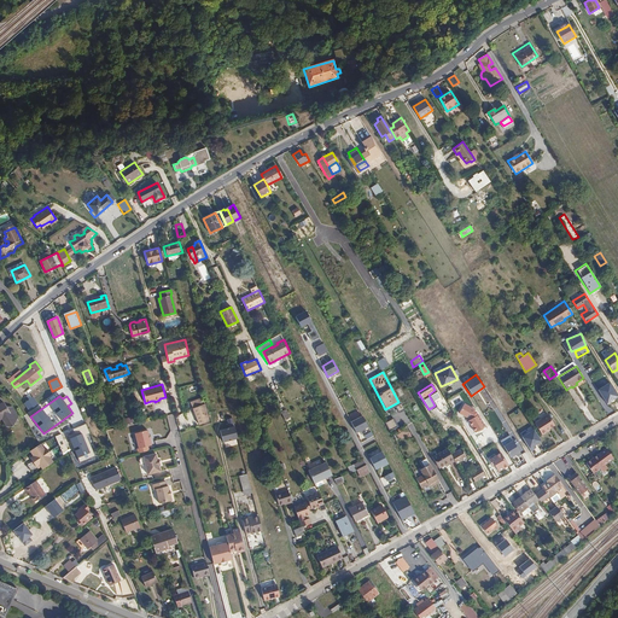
[(39,404),(33,397),(24,403),(30,410),(39,404)]
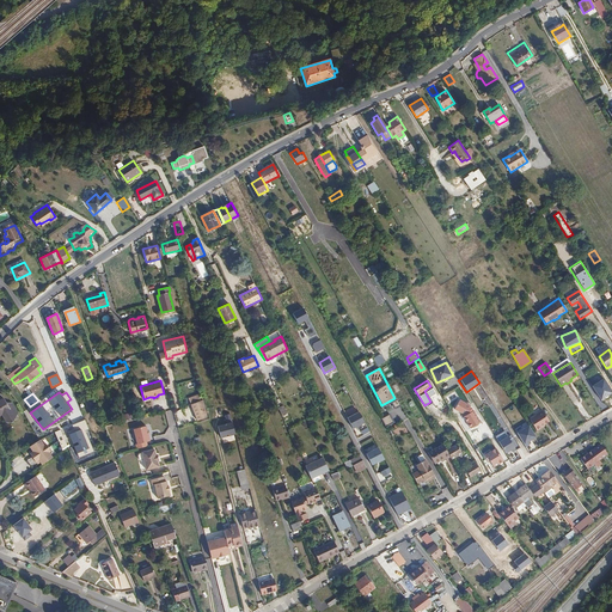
[(0,399),(0,414),(1,414),(6,422),(13,422),(18,414),(12,403),(8,404),(7,403),(6,402),(4,398),(0,399)]
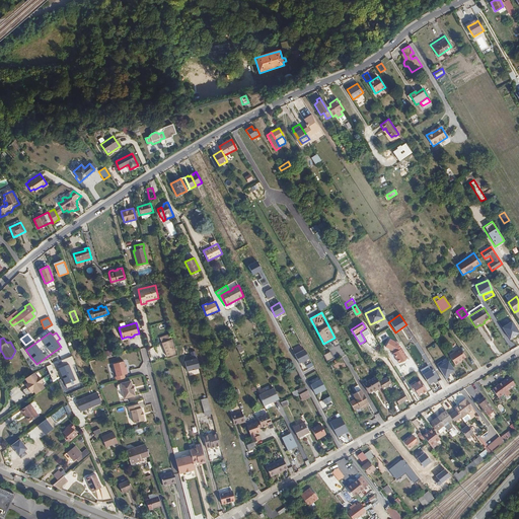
[(398,362),(408,357),(401,347),(400,348),(399,345),(397,345),(398,343),(389,338),(385,346),(393,351),(394,351),(392,353),(398,362)]
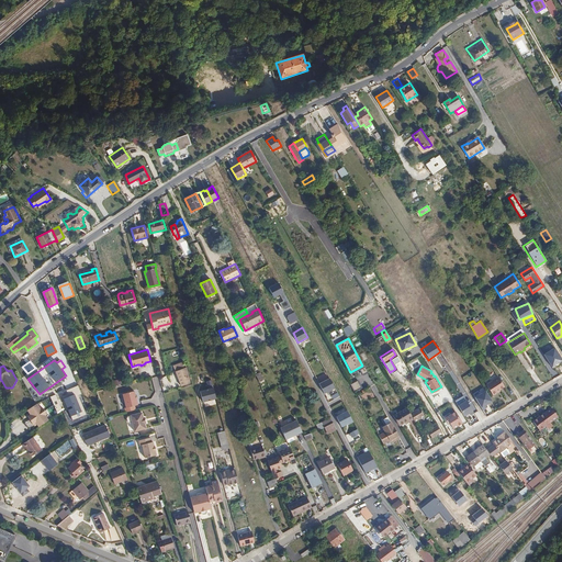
[(188,367),(178,370),(182,385),(192,383),(188,367)]
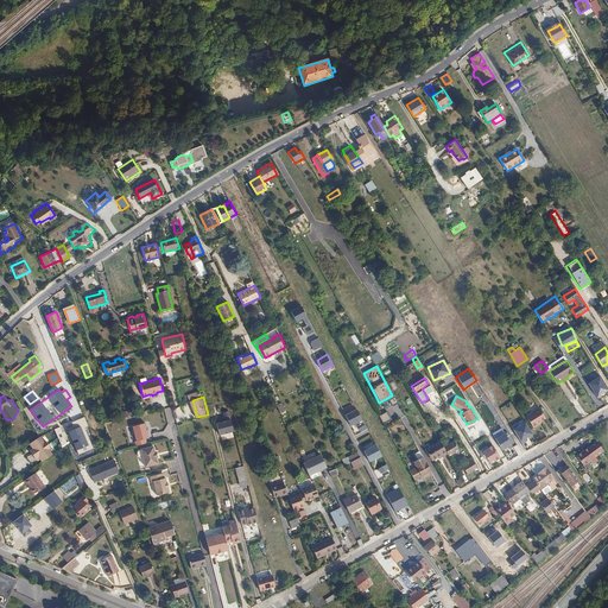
[(279,413),(285,411),(282,401),(276,405),(279,413)]
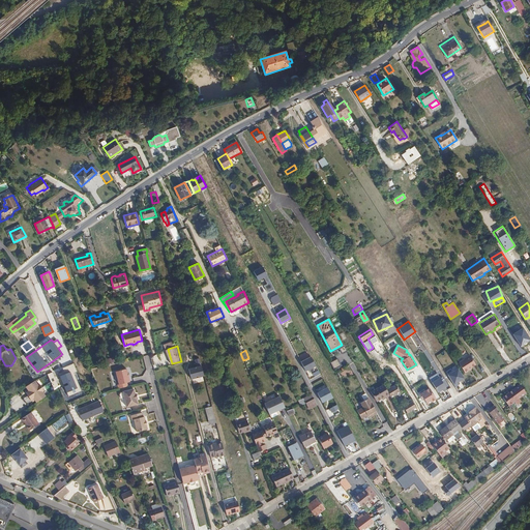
[(474,365),(469,356),(463,360),(464,360),(458,364),(464,374),(471,370),(470,369),(474,365)]
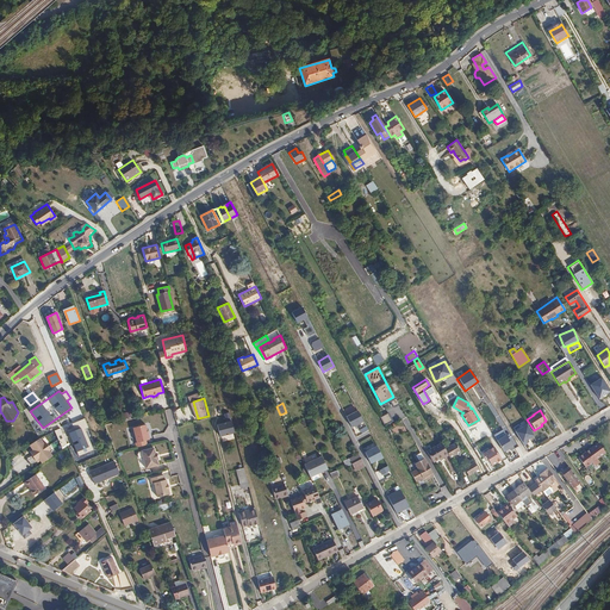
[(363,422),(359,411),(347,417),(352,428),(363,422)]
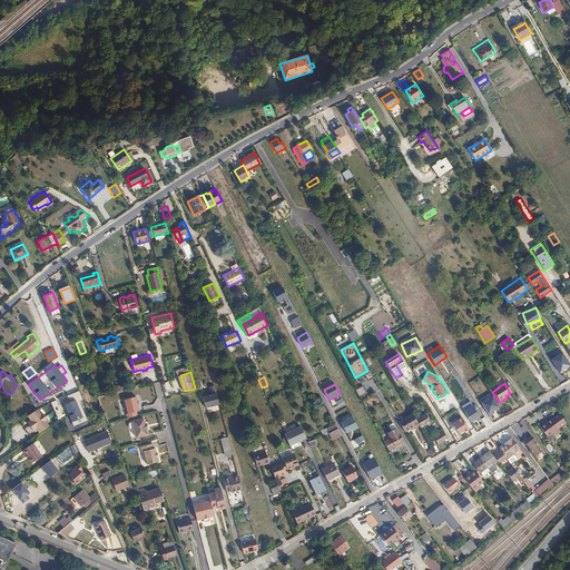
[(197,390),(203,409),(218,404),(214,385),(197,390)]
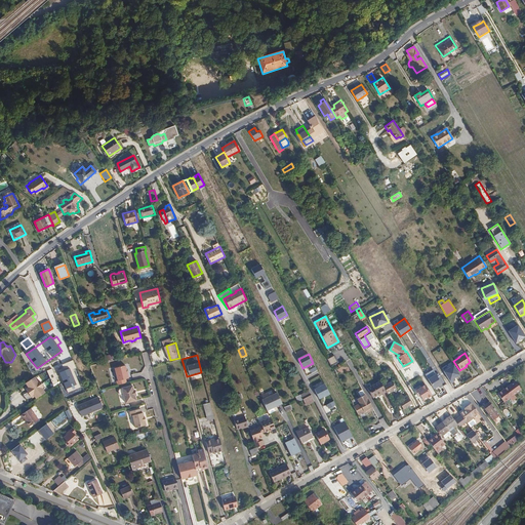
[(333,356),(327,359),(330,365),(336,362),(333,356)]
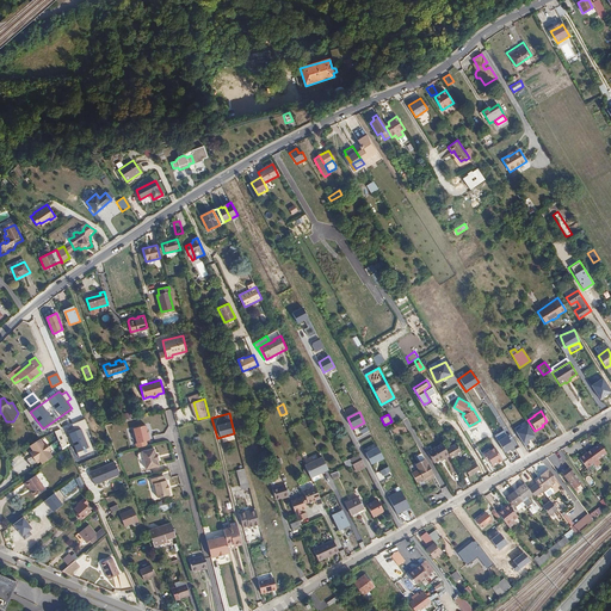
[(88,429),(85,419),(55,431),(62,449),(72,442),(79,457),(94,451),(85,430),(88,429)]
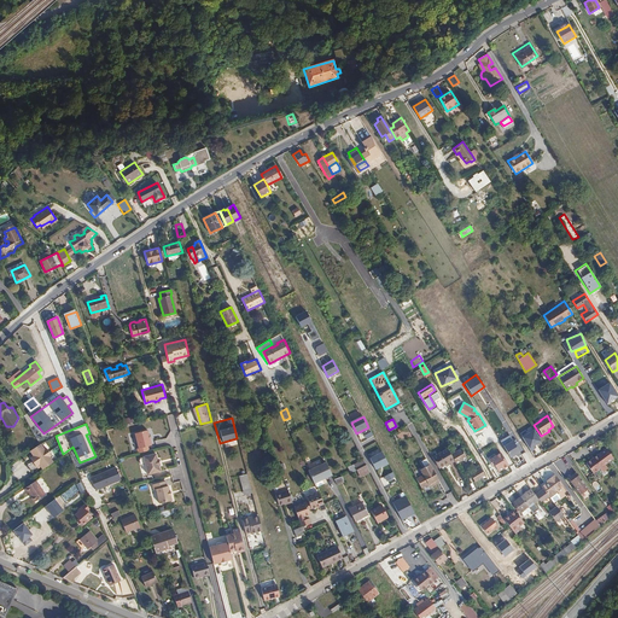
[(528,449),(540,443),(534,429),(520,435),(528,449)]
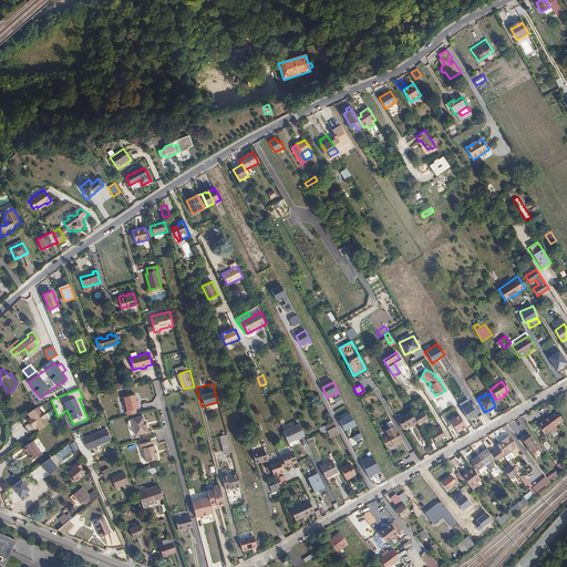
[(127,411),(125,412),(126,415),(136,413),(135,410),(138,409),(135,394),(124,398),(127,411)]
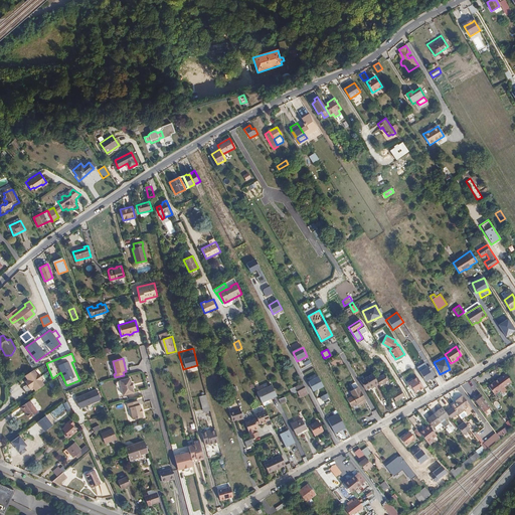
[(424,382),(434,378),(427,366),(418,370),(424,382)]
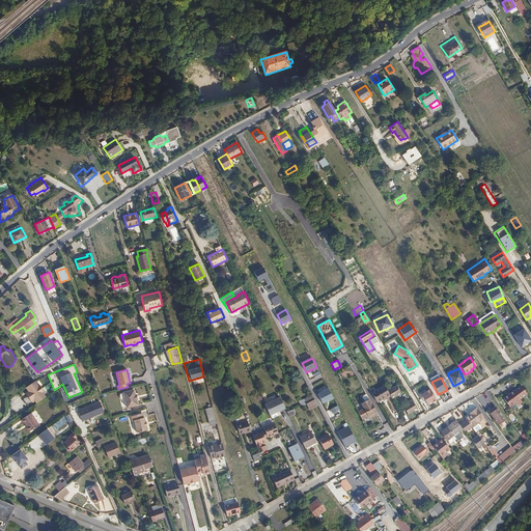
[(38,386),(34,381),(25,387),(28,391),(26,392),(31,400),(33,398),(36,403),(46,397),(43,392),(44,391),(39,385),(38,386)]
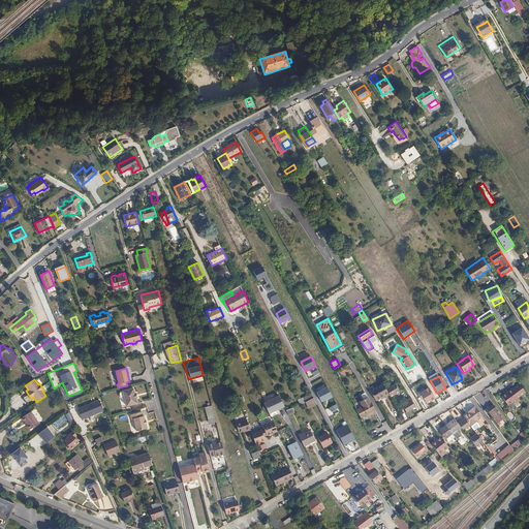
[(382,383),(370,391),(375,400),(380,397),(384,395),(385,396),(389,394),(385,389),(382,383)]
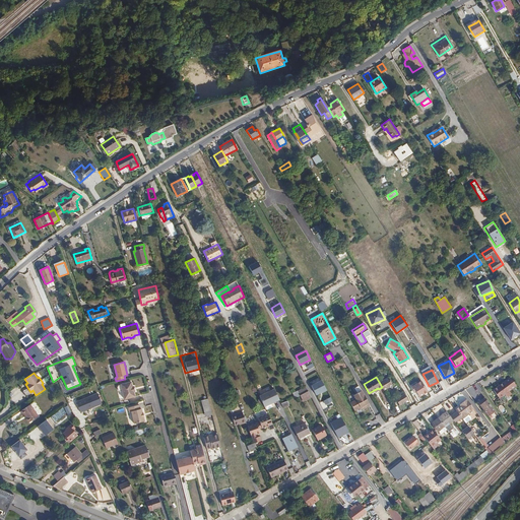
[(387,377),(379,382),(382,387),(383,390),(392,384),(387,377)]
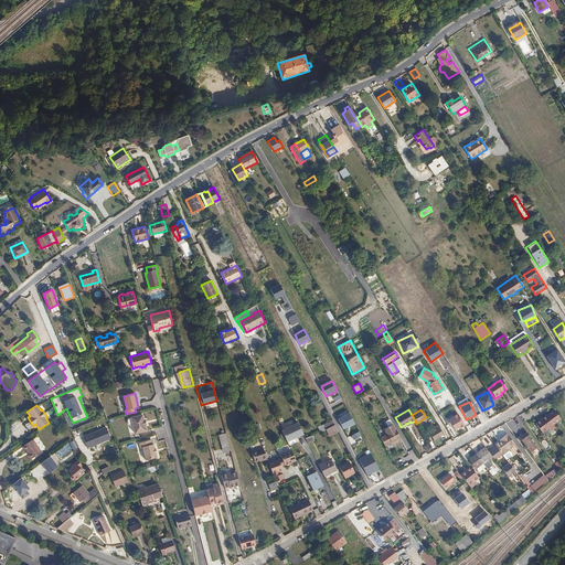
[(555,409),(535,424),(542,433),(562,419),(555,409)]
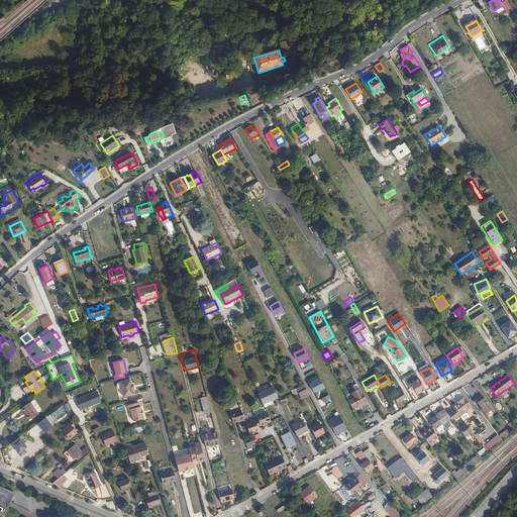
[(324,388),(320,378),(309,384),(314,393),(324,388)]
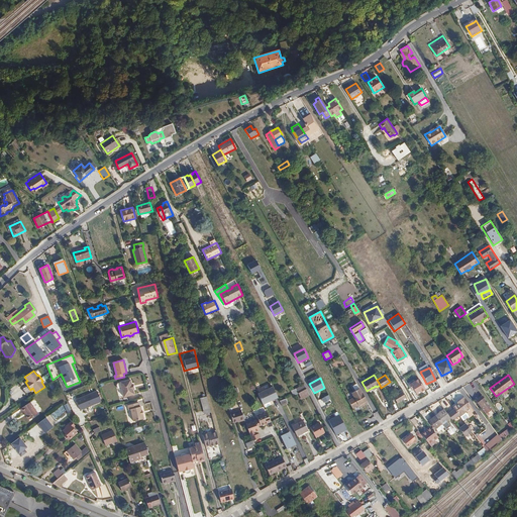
[(408,386),(411,390),(412,389),(416,395),(425,390),(418,379),(408,386)]
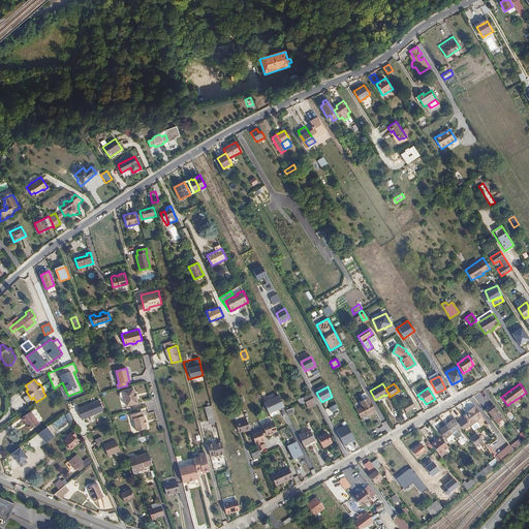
[(133,389),(123,392),(121,392),(120,394),(121,398),(122,398),(124,398),(126,406),(136,404),(133,389)]
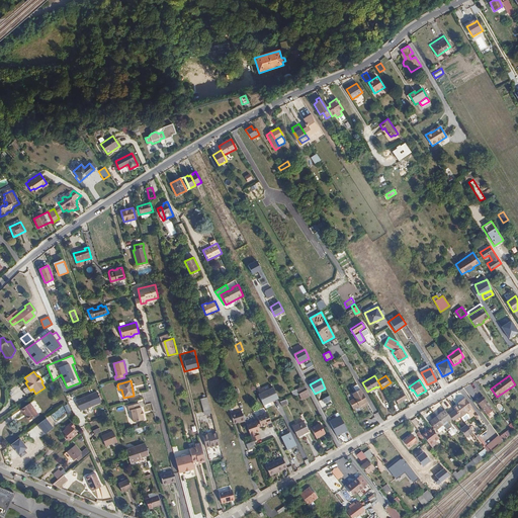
[(291,392),(293,396),(298,394),(307,390),(305,384),(291,392)]
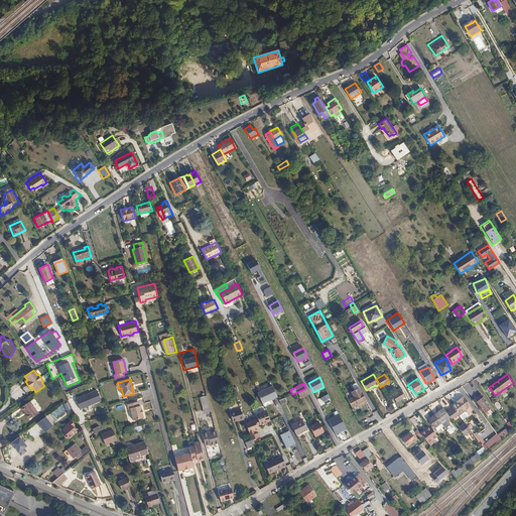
[(272,386),(257,393),(262,403),(277,396),(272,386)]
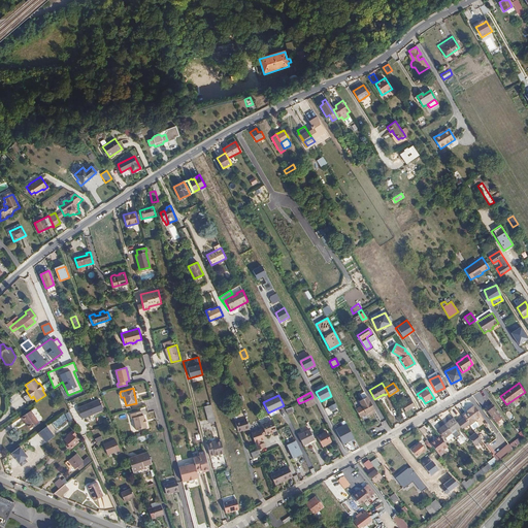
[(374,408),(367,396),(359,401),(362,405),(356,408),(360,417),(366,414),(367,416),(369,416),(372,414),(372,413),(371,410),(374,408)]
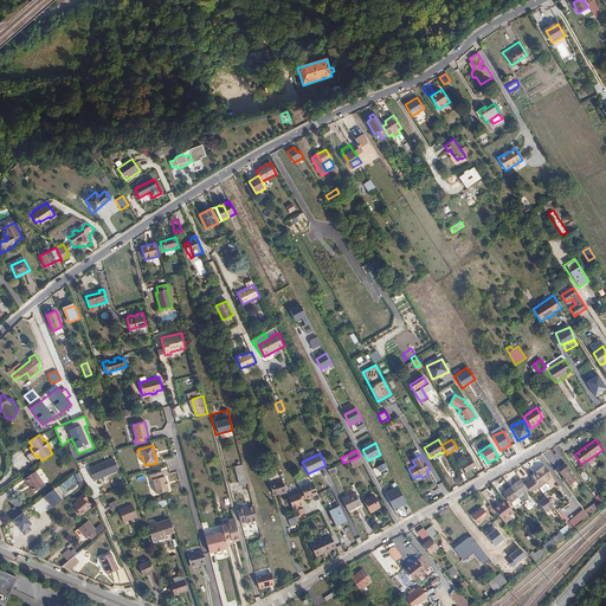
[(353,466),(362,462),(359,456),(349,461),(353,466)]
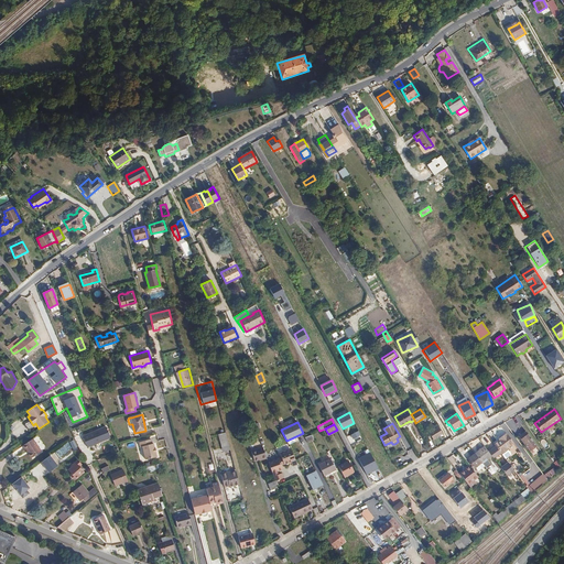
[(437,424),(429,430),(432,435),(441,430),(437,424)]
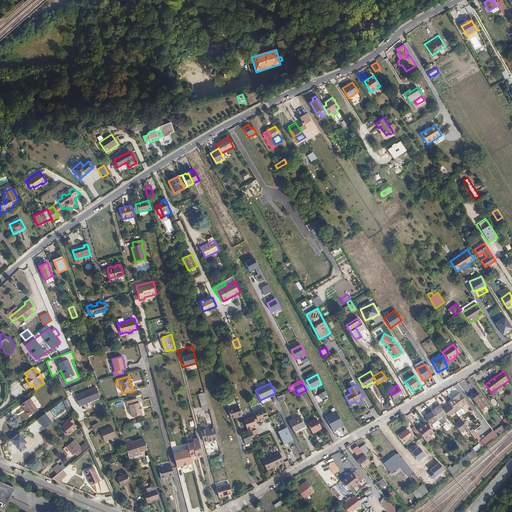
[(96,388),(76,397),(80,406),(100,398),(96,388)]
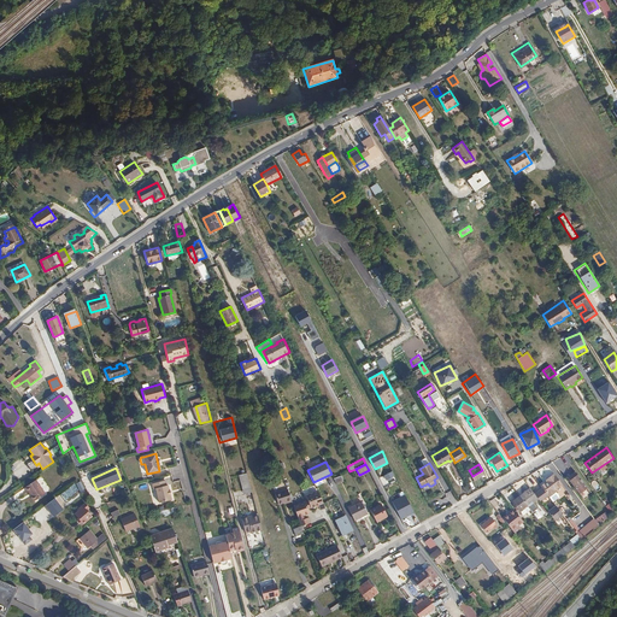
[(588,487),(576,471),(568,477),(580,493),(588,487)]
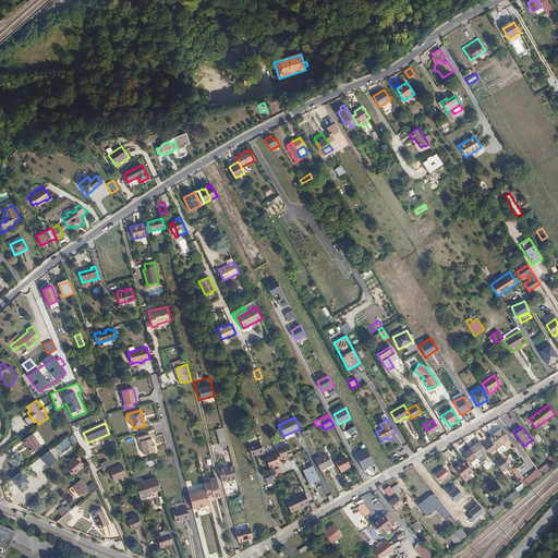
[(495,434),(488,438),(490,440),(497,449),(504,445),(502,443),(509,437),(502,428),(501,428),(500,427),(496,431),(497,433),(495,435),(495,434)]
